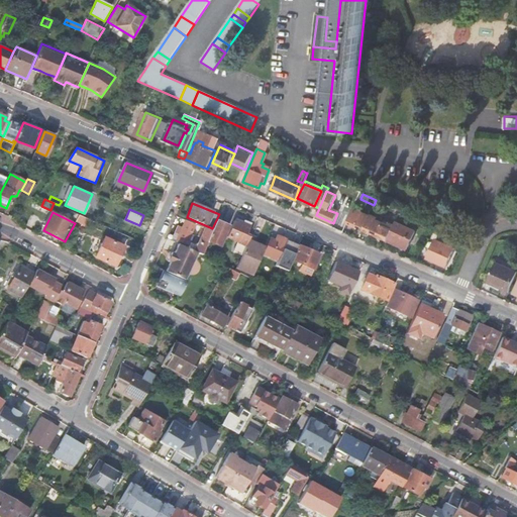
[(349,226),(364,232),(365,230),(370,219),(370,218),(363,215),(363,216),(354,213),(349,226)]
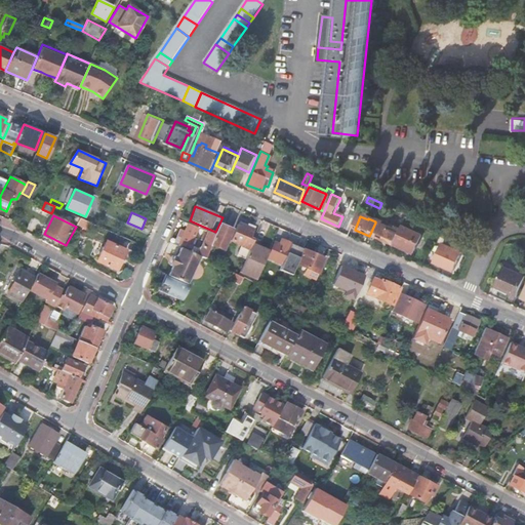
[(92,233),(95,225),(81,218),(79,224),(87,228),(86,230),(92,233)]
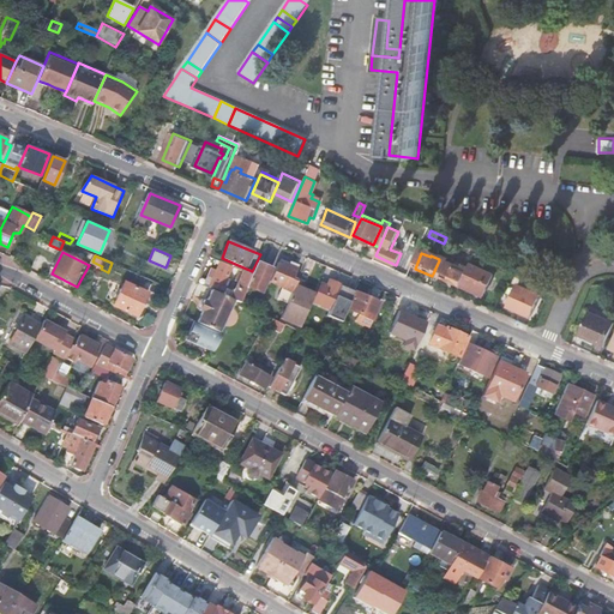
[(476,266),(480,260),(473,258),(467,272),(461,286),(483,296),(493,275),(476,266)]
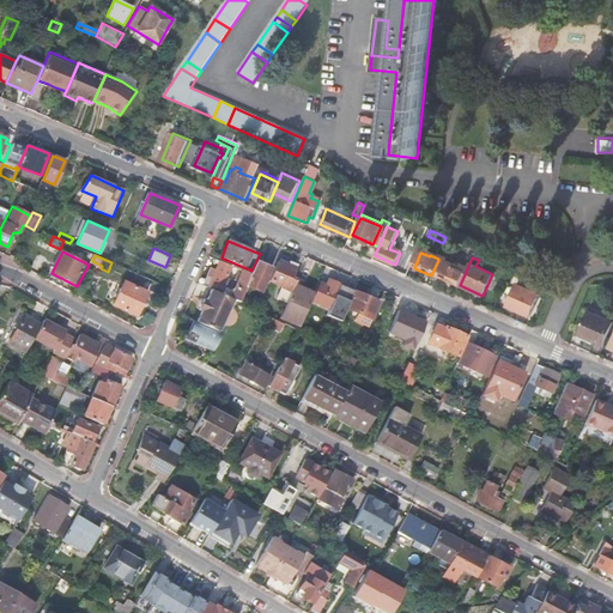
[(438,260),(432,273),(449,280),(447,283),(450,284),(453,281),(460,285),(466,272),(447,263),(438,260)]
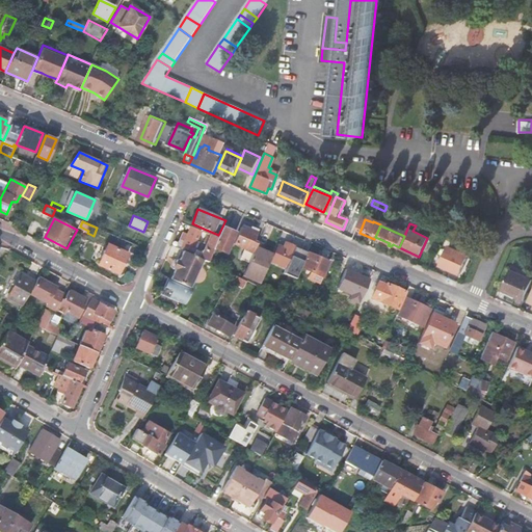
[(204,260),(207,262),(213,246),(218,235),(204,229),(203,231),(210,235),(202,253),(195,249),(195,248),(193,246),(200,231),(190,227),(187,234),(184,241),(181,249),(183,250),(201,259),(204,260)]
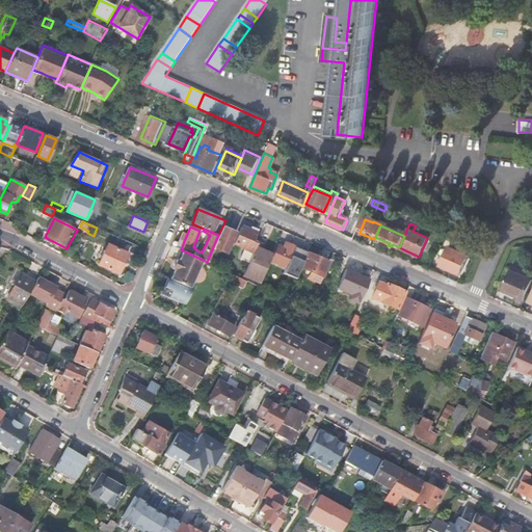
[(234,232),(222,227),(218,235),(213,246),(224,251),(234,232)]
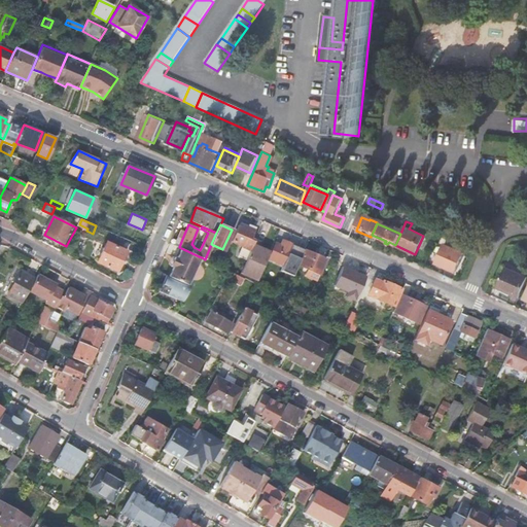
[(239,257),(246,260),(253,245),(255,240),(251,238),(255,227),(251,225),(250,229),(240,224),(233,241),(243,246),(239,257)]
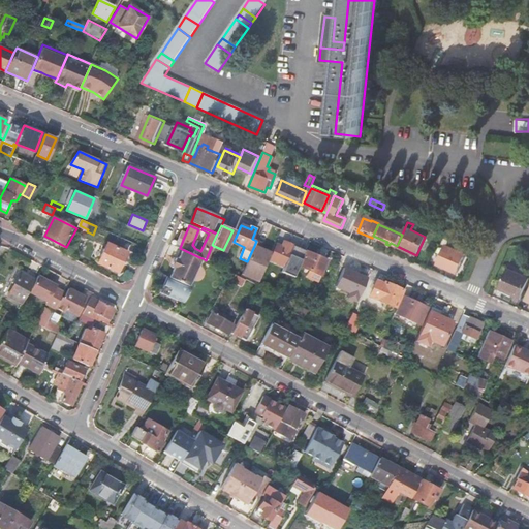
[(127,251),(107,242),(98,262),(119,272),(127,251)]
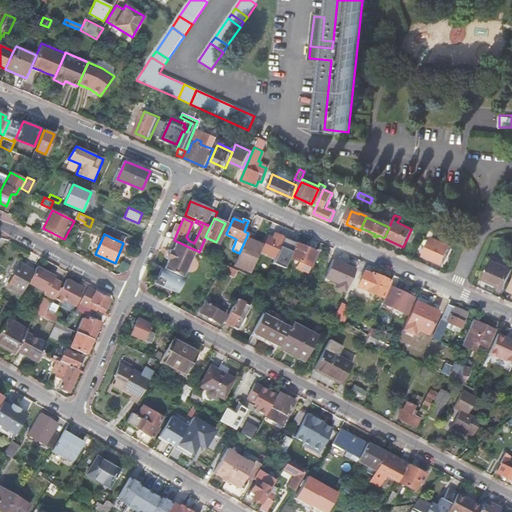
[(287,244),(289,240),(275,234),(273,239),(268,237),(262,251),(276,257),(274,263),(285,268),(293,247),(287,244)]
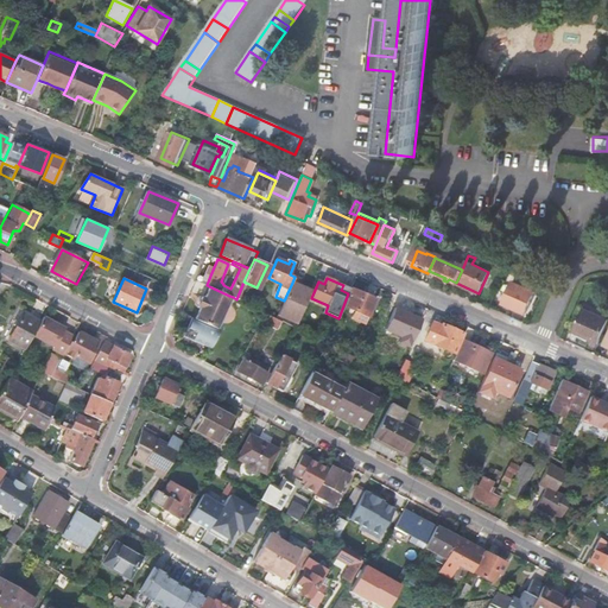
[(504,304),(525,314),(536,291),(513,282),(504,304)]
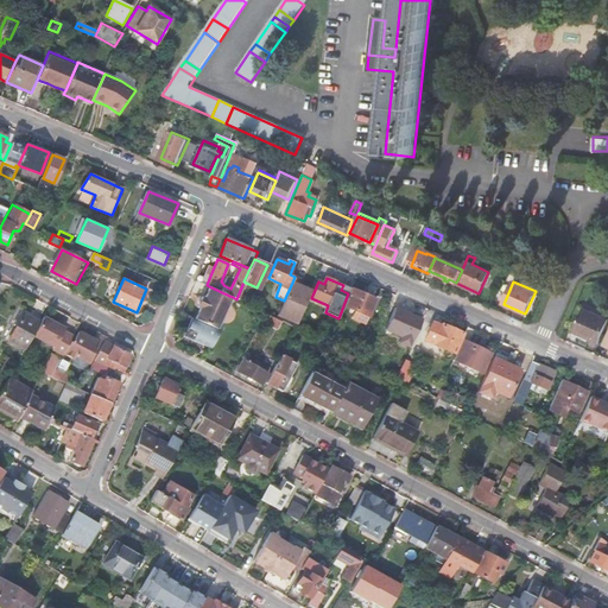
[(292,283),(284,301),(278,315),(297,323),(306,304),(296,299),(302,286),(292,283)]
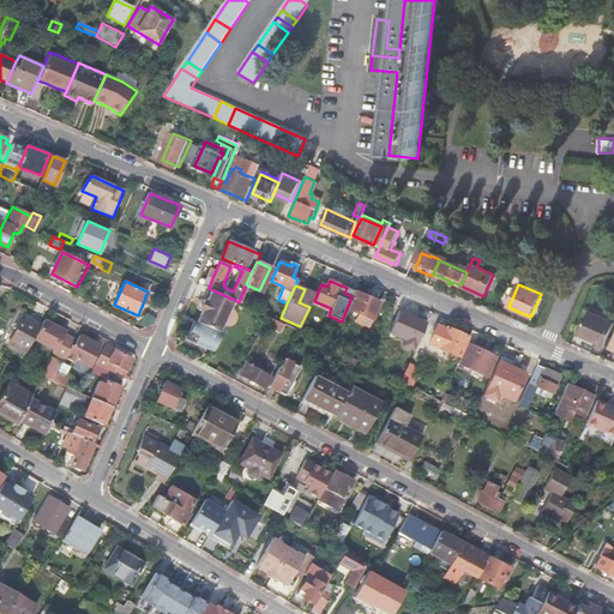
[(218,332),(223,320),(227,312),(232,299),(211,289),(206,301),(203,299),(198,309),(202,311),(197,321),(218,332)]
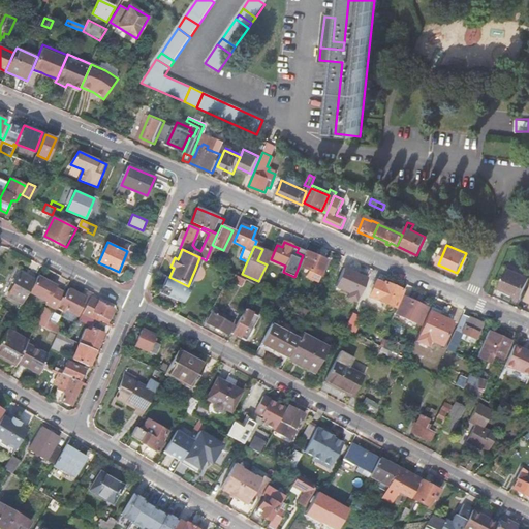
[(257,260),(267,265),(272,253),(262,249),(257,260)]
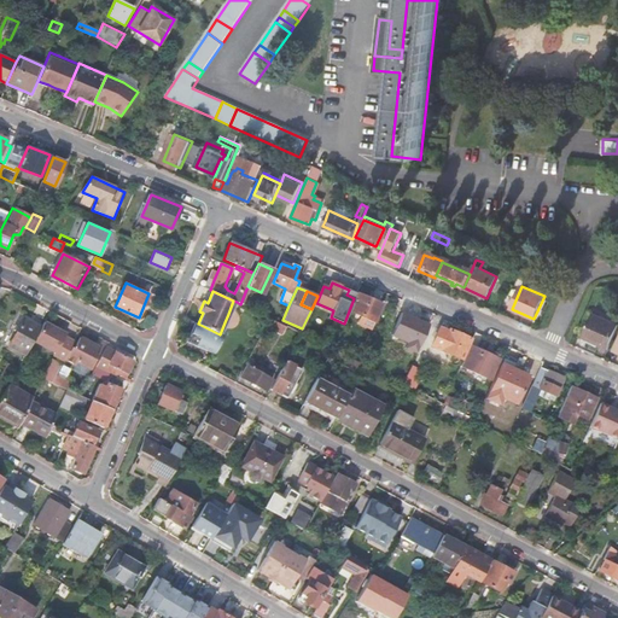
[(374,322),(382,304),(357,293),(350,312),(374,322)]
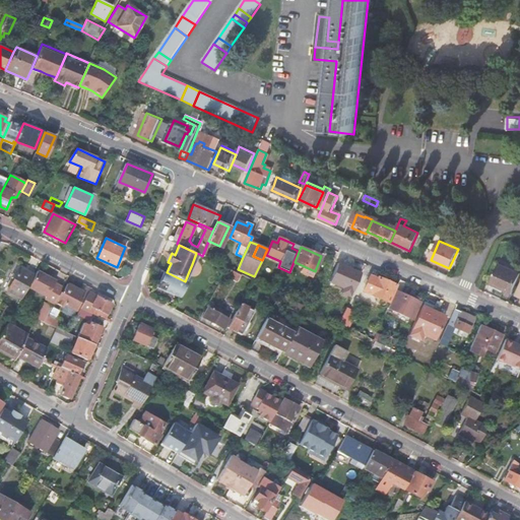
[(344,286),(353,290),(362,272),(341,263),(333,281),(341,285),(340,288),(343,289),(344,286)]
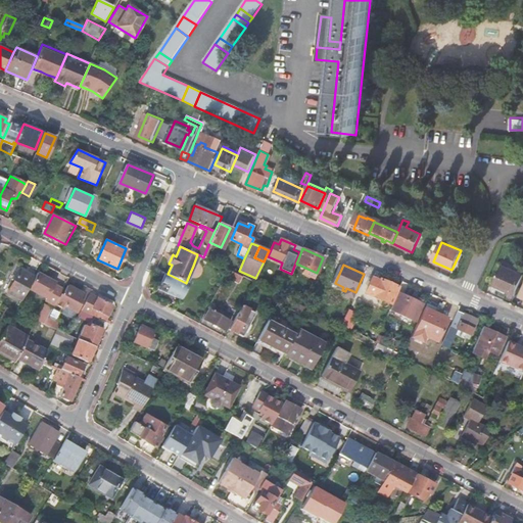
[(493,284),(515,294),(522,276),(522,274),(502,265),(493,284)]
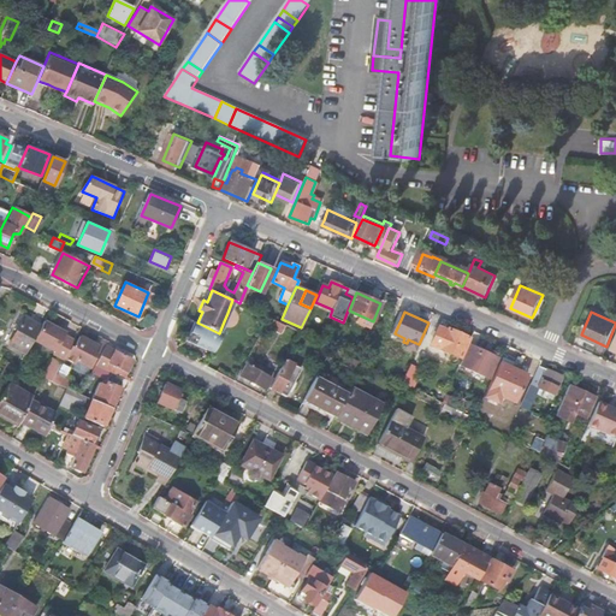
[(27,353),(34,338),(41,326),(24,317),(9,343),(27,353)]
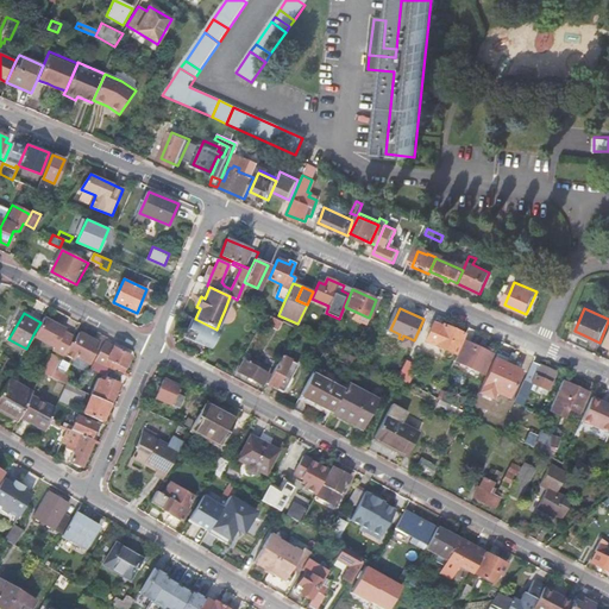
[(277,319),(267,314),(263,321),(278,328),(283,321),(277,319)]
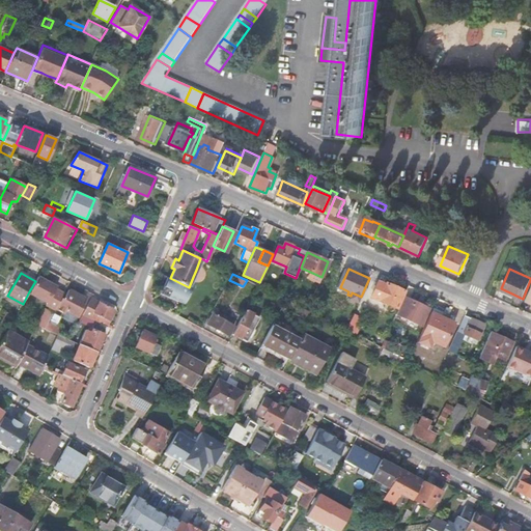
[(57,286),(38,276),(35,281),(29,291),(48,302),(47,304),(56,309),(56,308),(62,297),(64,292),(56,288),(57,286)]
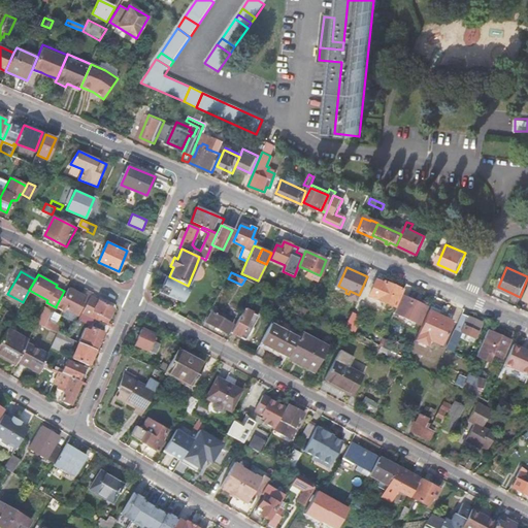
[(191,287),(190,287),(188,286),(169,276),(166,275),(159,291),(183,302),(191,287)]
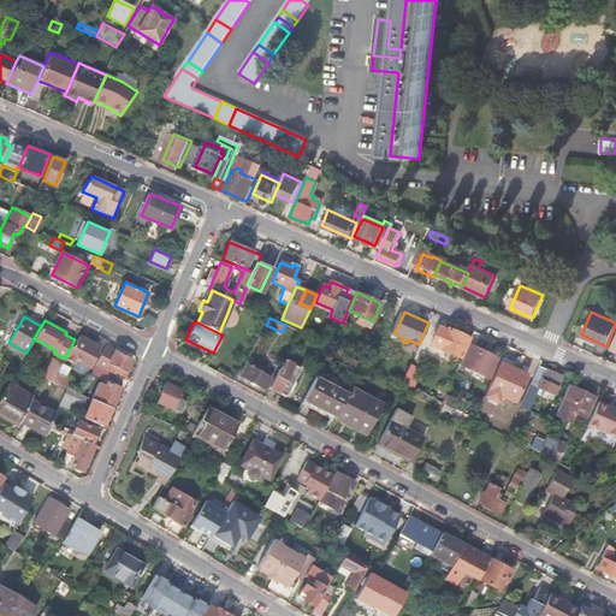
[(327,325),(319,342),(332,348),(339,330),(327,325)]
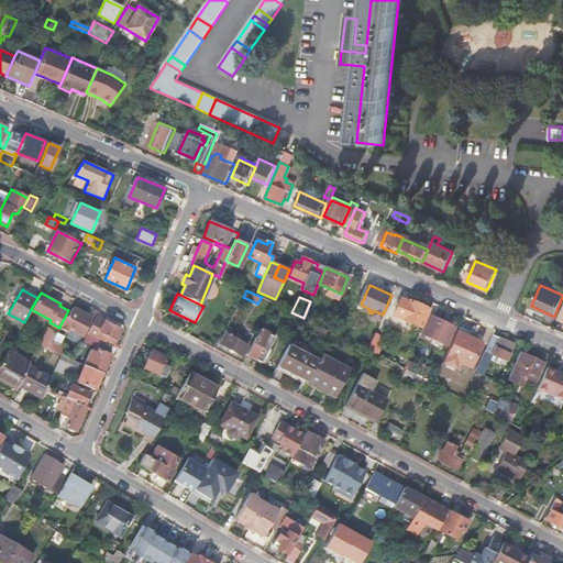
[(420,327),(429,309),(409,301),(409,302),(401,299),(394,316),(420,327)]
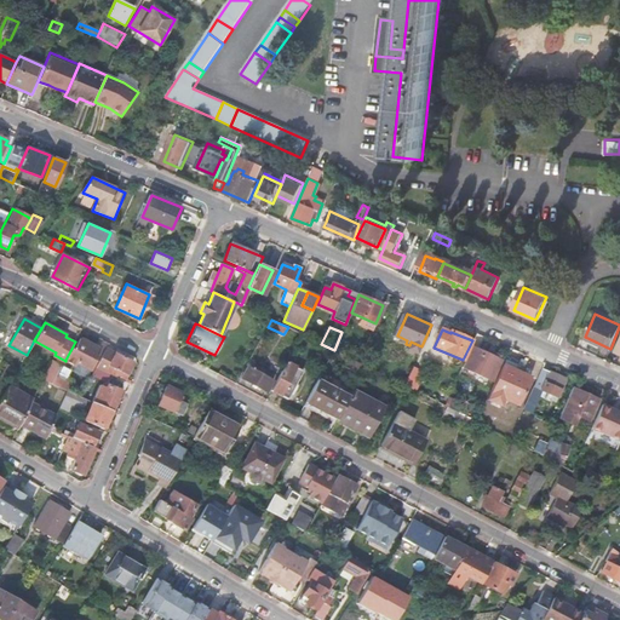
[(75,349),(73,346),(65,360),(75,366),(78,362),(91,369),(98,357),(96,355),(99,348),(97,346),(81,338),(75,349)]
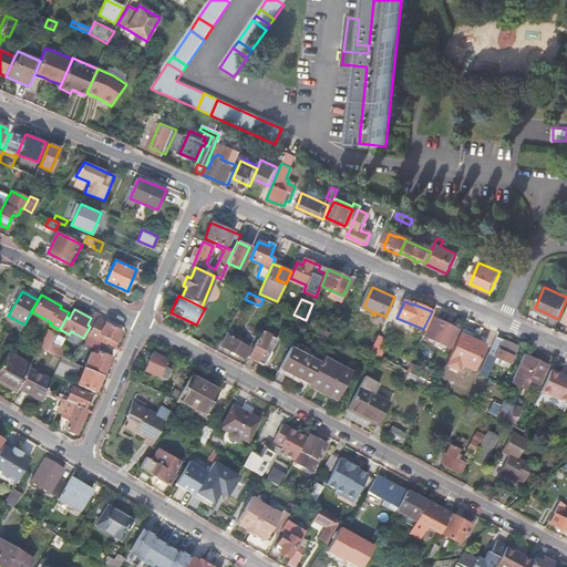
[(83,338),(86,339),(88,336),(98,318),(100,313),(92,309),(89,317),(91,318),(88,325),(90,327),(83,338)]
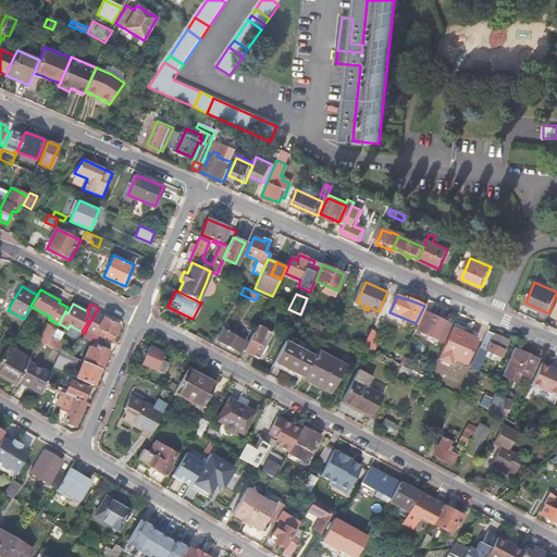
[(86,330),(98,335),(112,342),(118,329),(116,324),(96,312),(86,330)]
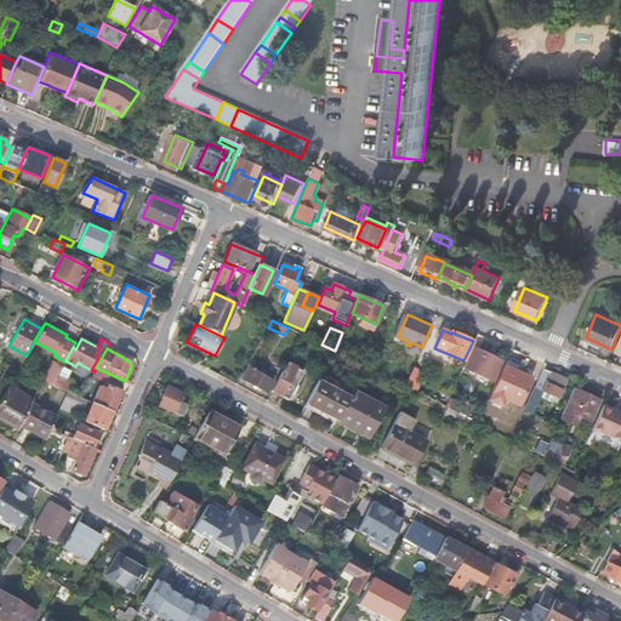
[(494,358),(483,353),(474,374),(493,382),(502,362),(500,360),(502,358),(495,354),(494,358)]
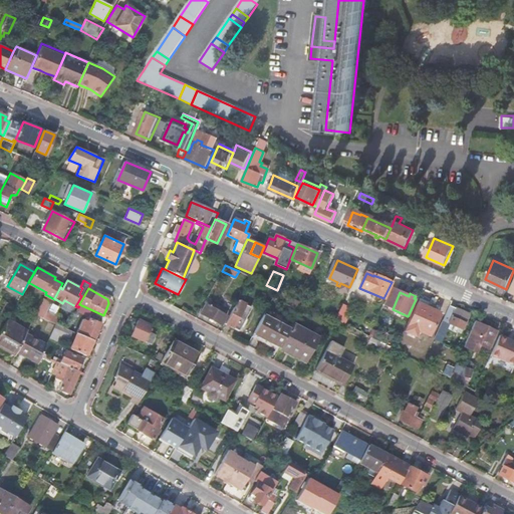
[(429,328),(438,332),(444,318),(448,309),(439,306),(440,304),(423,296),(421,299),(419,298),(411,315),(424,321),(424,322),(431,325),(429,328)]
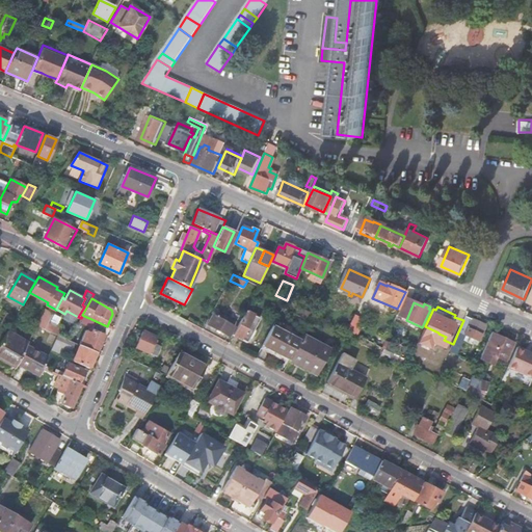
[(219,311),(215,308),(212,313),(214,314),(208,324),(230,336),(236,325),(217,316),(219,311)]
